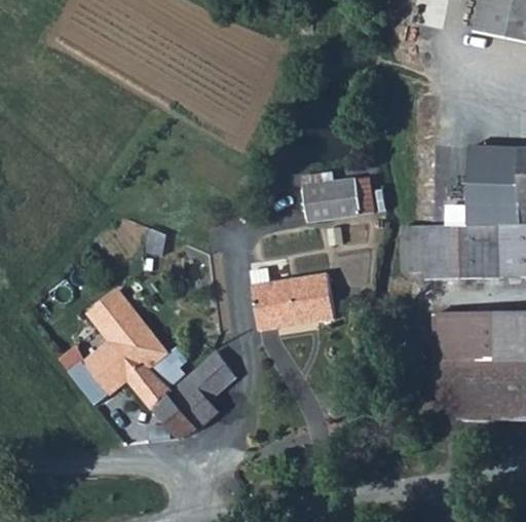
[(525,0),(486,0),(477,42),(517,49),(525,50),(525,0)]
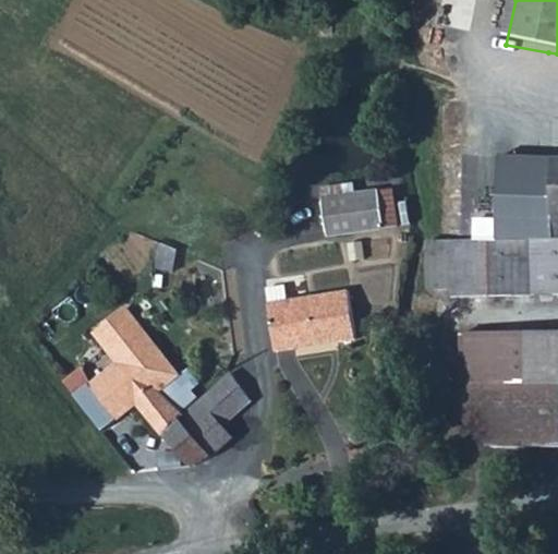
[(557,160),(502,159),(500,236),(557,236),(557,160)]
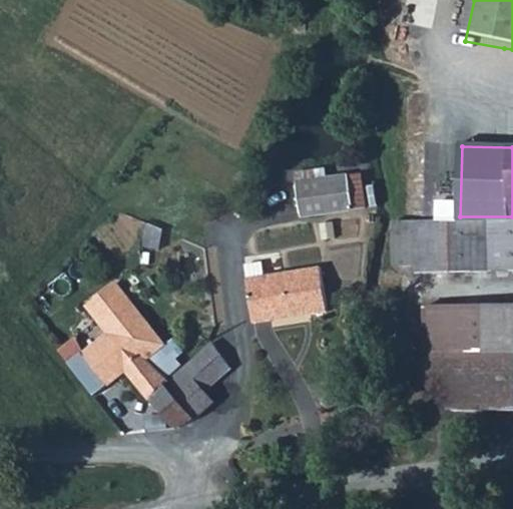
[(296,211),(348,202),(343,173),(292,182),(296,211)]
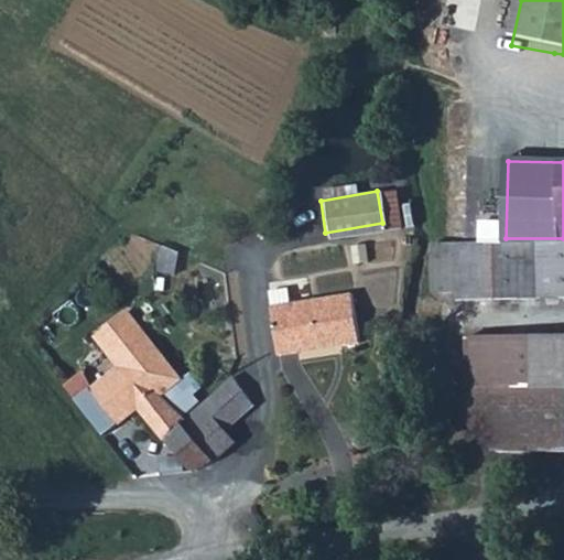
[(326,238),(383,229),(382,223),(325,233),(326,238)]
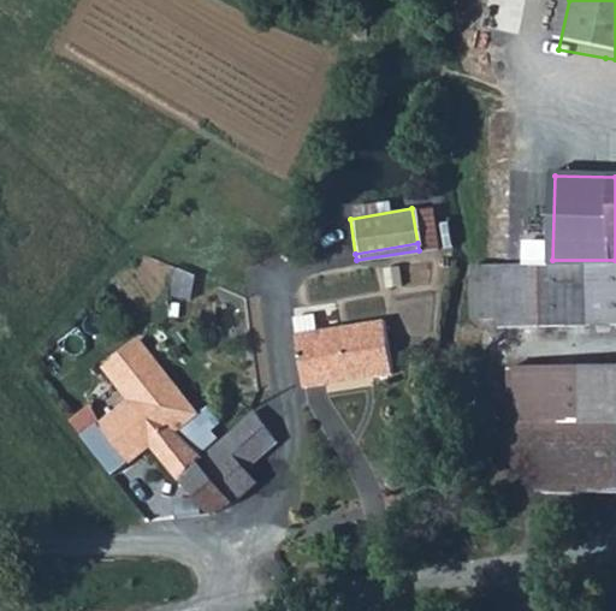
[(493,322),(615,322),(615,260),(552,260),(493,260),(493,322)]
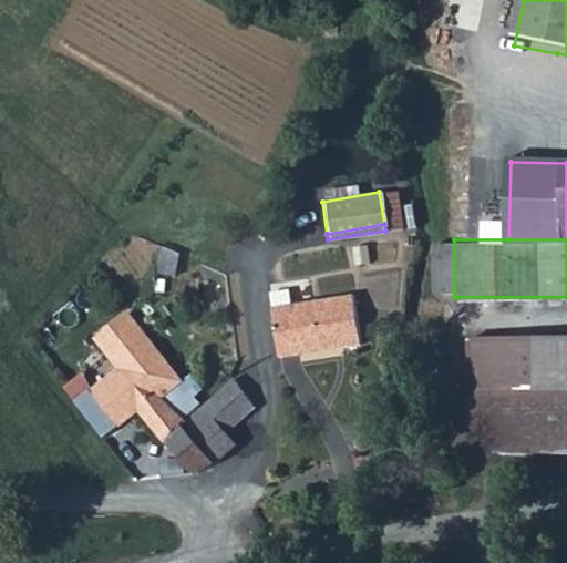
[(342,348),(361,345),(353,296),(271,309),(279,358),(298,355),(298,349),(341,341),(342,348)]
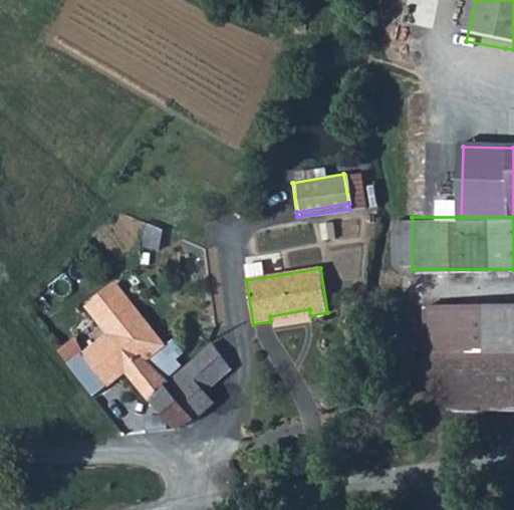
[(119,288),(90,312),(111,337),(84,360),(72,345),(61,355),(98,401),(126,377),(148,404),(153,401),(171,386),(156,366),(172,353),(119,288)]
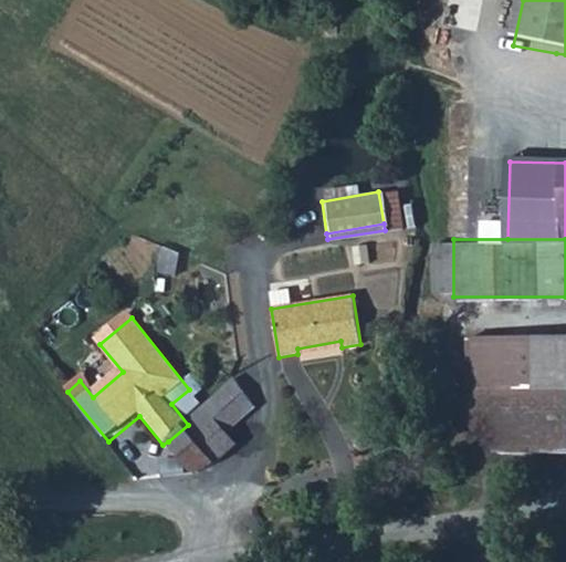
[(496,451),(496,388),(496,335),(468,335),(467,422),(494,450),(496,451)]
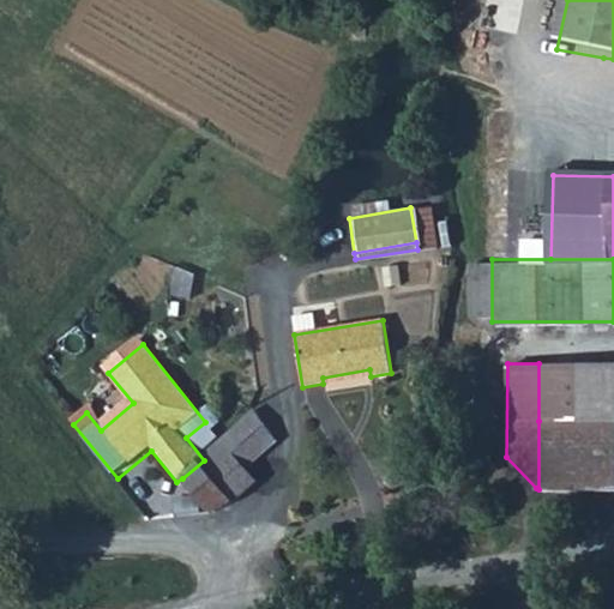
[(539,489),(613,489),(613,363),(583,365),(584,421),(539,421),(539,489)]
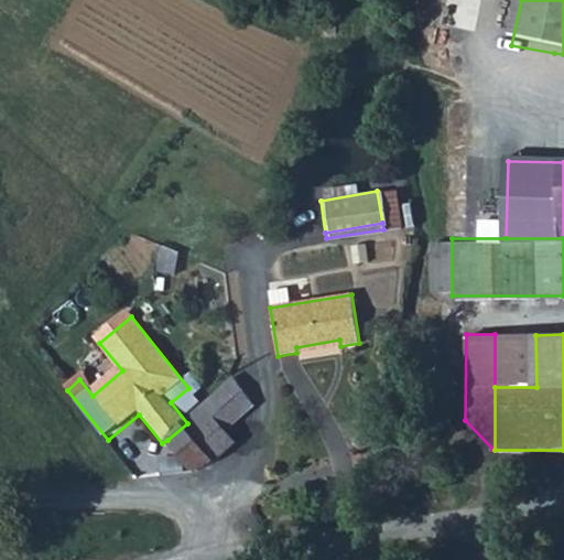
[(537,387),(535,335),(495,334),(495,387),(537,387)]
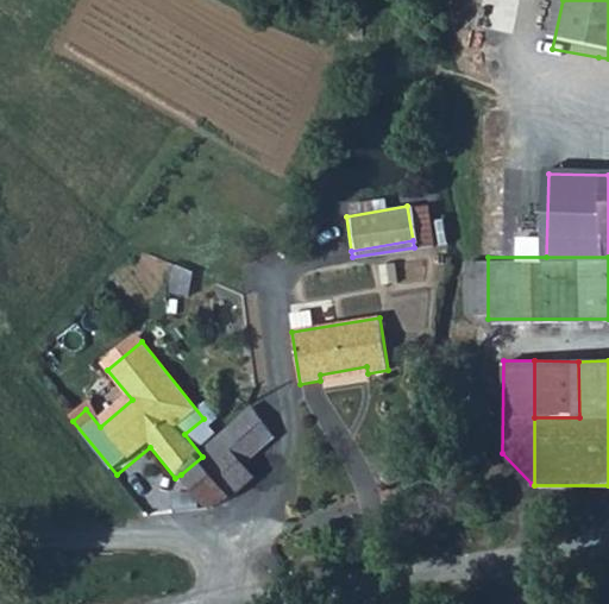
[(320,375),(320,381),(368,373),(366,366),(320,375)]
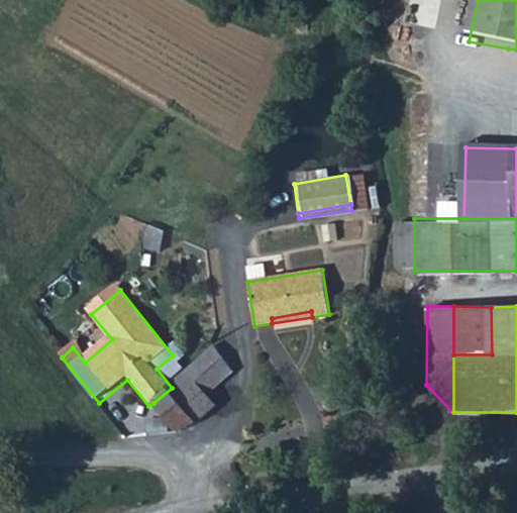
[(153,403),(182,434),(197,426),(217,407),(209,398),(233,371),(213,344),(174,385),(172,388),(153,403)]
